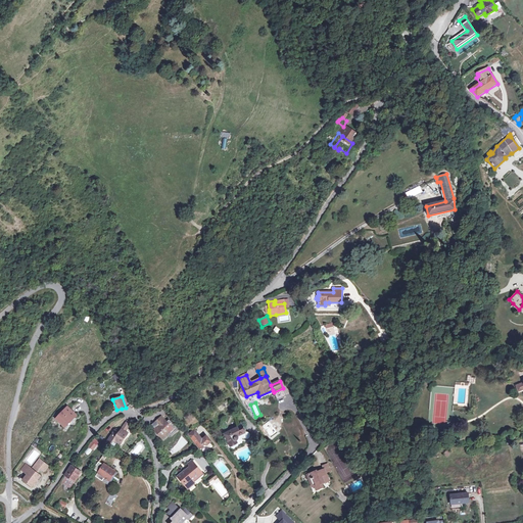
[(75,415),(67,408),(56,419),(65,427),(69,423),(67,422),(75,415)]
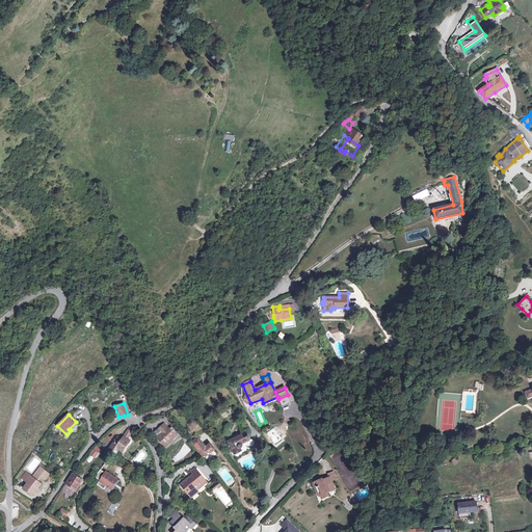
[(170,430),(164,424),(161,427),(164,430),(157,437),(164,446),(168,442),(169,443),(171,441),(173,440),(170,437),(171,435),(168,432),(170,430)]
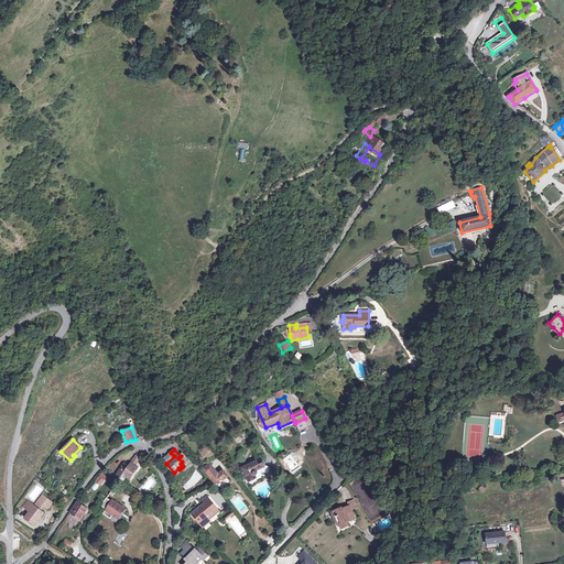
[(129,465),(119,479),(123,483),(127,478),(130,479),(138,468),(134,466),(140,458),(136,456),(129,465)]
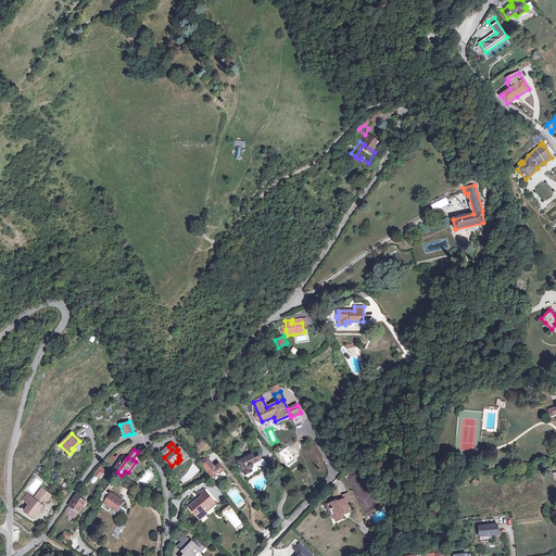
[(252,464),(261,459),(257,453),(239,462),(244,475),(252,471),(251,469),(252,467),(252,464)]
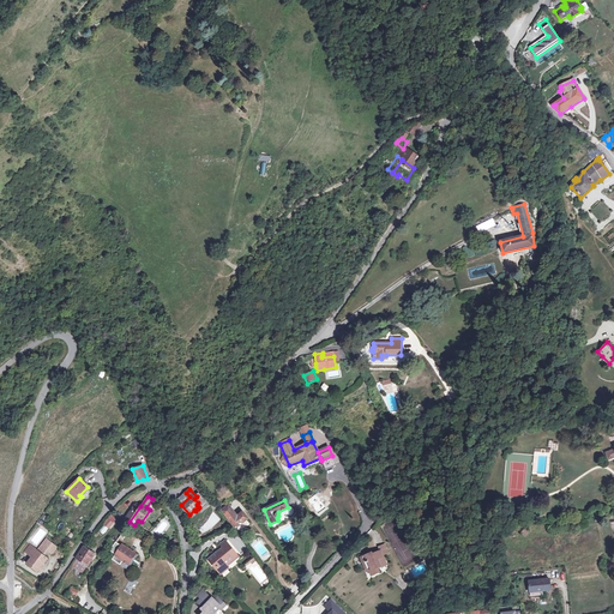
[(130,522),(140,506),(137,504),(132,511),(131,511),(125,519),(130,522)]
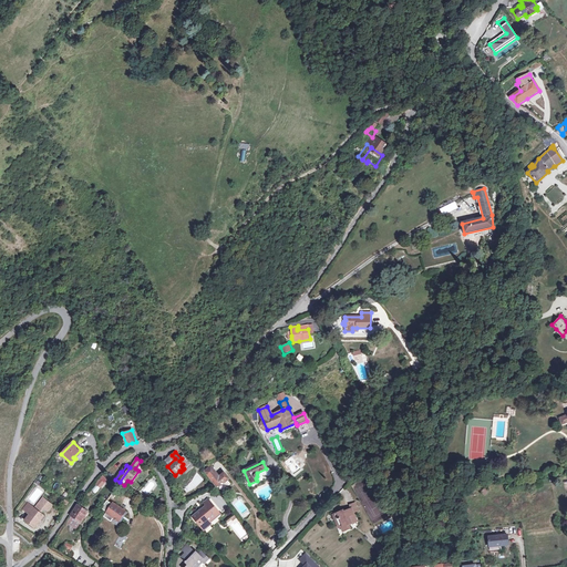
[(224,473),(218,477),(217,474),(210,466),(204,472),(217,487),(223,483),(224,484),(229,480),(224,473)]
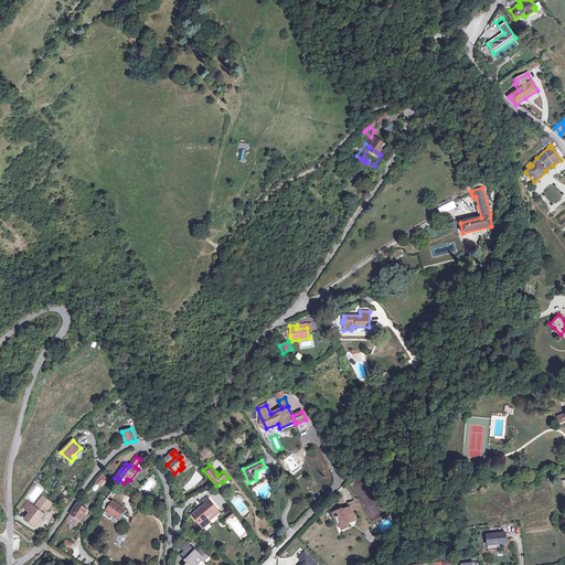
[(95,482),(99,487),(107,478),(103,473),(95,482)]
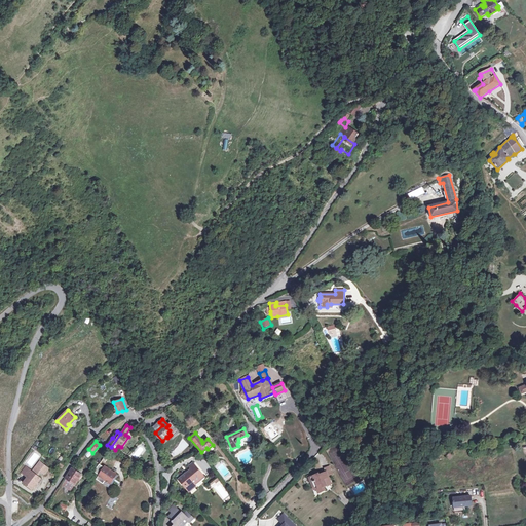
[(22,473),(27,477),(23,482),(32,489),(41,479),(37,476),(40,471),(44,474),(48,468),(40,461),(32,472),(26,466),(22,473)]
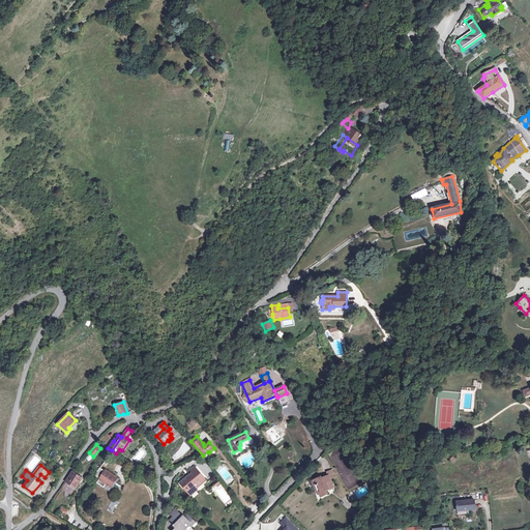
[(99,479),(105,472),(101,470),(99,472),(98,474),(96,477),(99,479)]
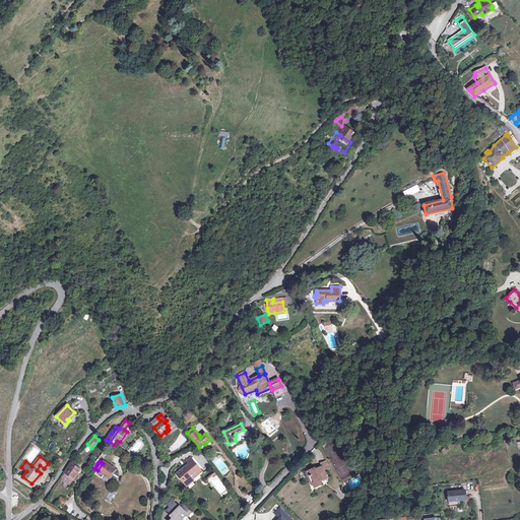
[(104,461),(103,463),(98,470),(100,471),(99,472),(100,473),(99,474),(103,476),(104,475),(111,480),(117,470),(104,461)]
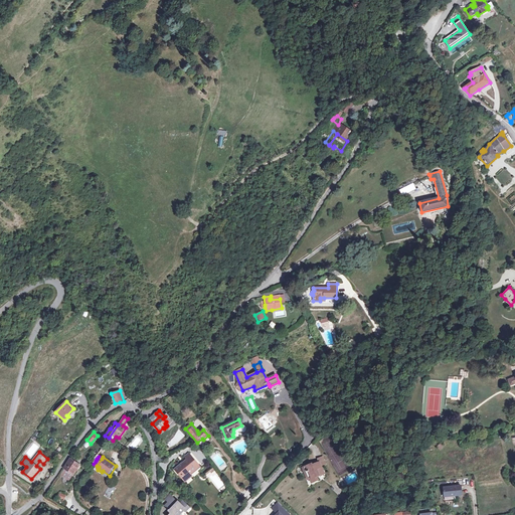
[(199,467),(191,457),(187,461),(185,463),(186,465),(183,467),(181,465),(175,470),(179,475),(180,474),(186,481),(191,476),(188,473),(194,468),(195,470),(199,467)]
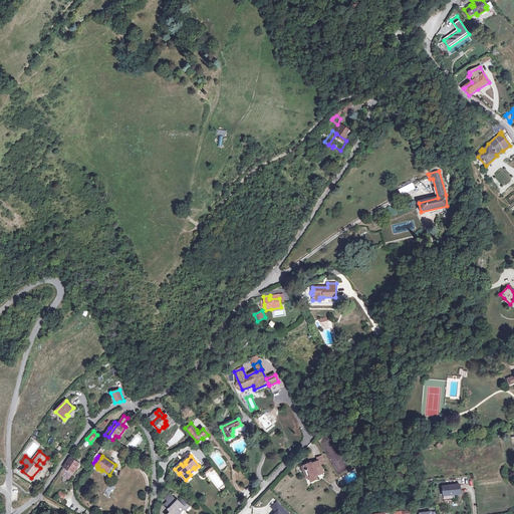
[(76,469),(76,468),(79,464),(70,458),(63,468),(73,474),(76,469)]
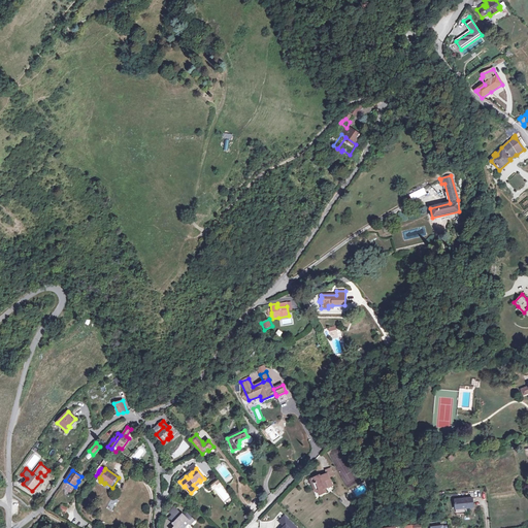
[(319,475),(310,480),(315,489),(317,492),(318,491),(320,495),(326,492),(324,489),(327,488),(332,486),(329,477),(327,473),(322,475),(322,476),(320,477),(319,475)]
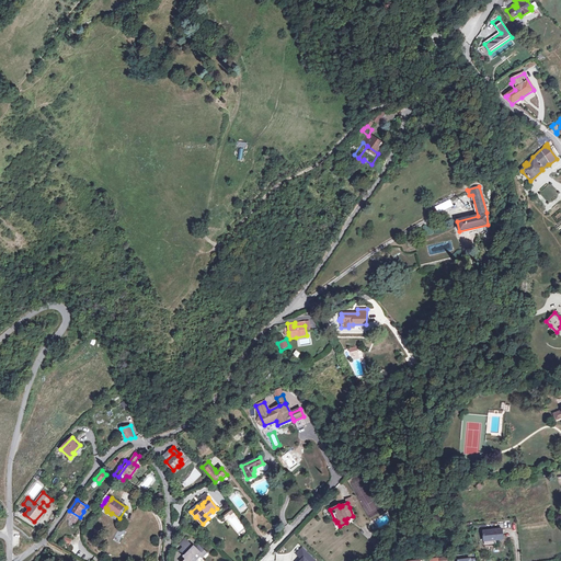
[(371,531),(379,527),(376,522),(368,526),(371,531)]
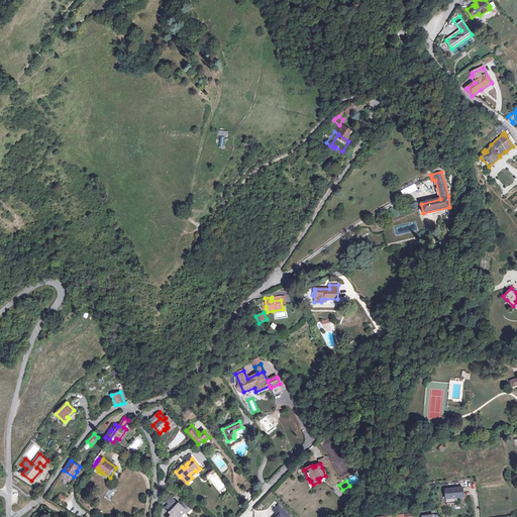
[(105,499),(111,501),(114,489),(108,488),(105,499)]
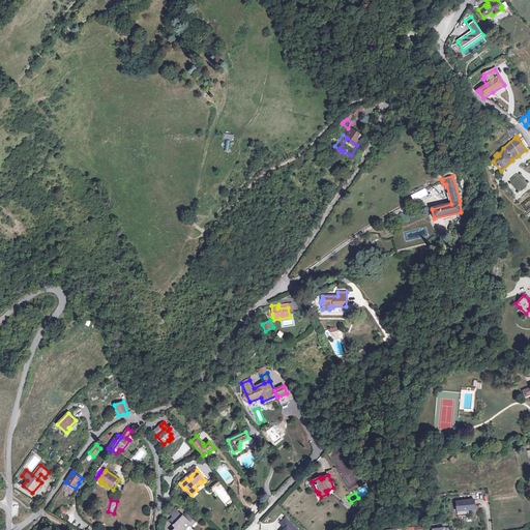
[(457,511),(475,509),(474,500),(457,501),(457,511)]
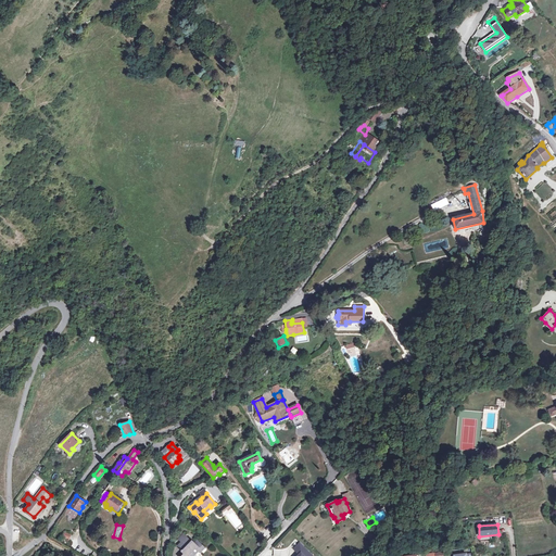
[(191,542),(186,538),(180,543),(177,546),(182,551),(181,552),(184,554),(181,555),(192,555),(199,551),(200,552),(204,547),(197,541),(194,544),(192,541),(191,542)]
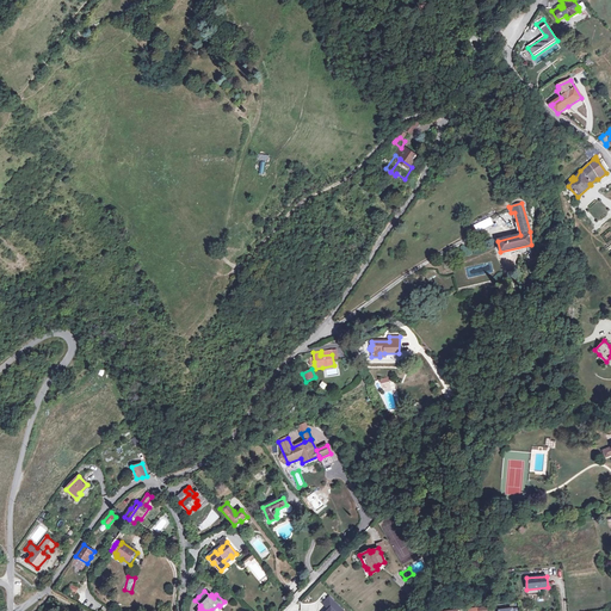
[(340,610),(341,610),(329,597),(322,604),(328,610),(327,610),(340,610)]
